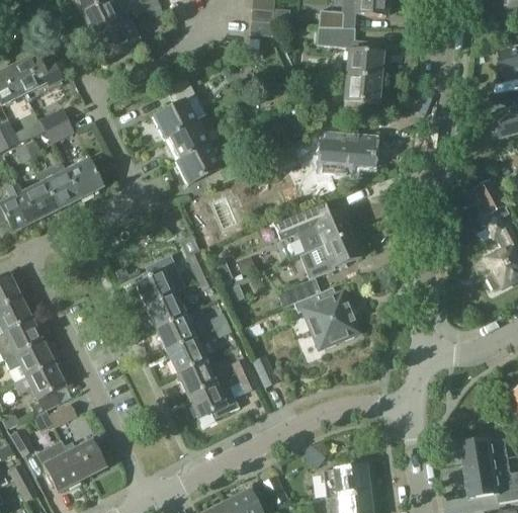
[(75,0),(82,12),(105,0),(75,0)]
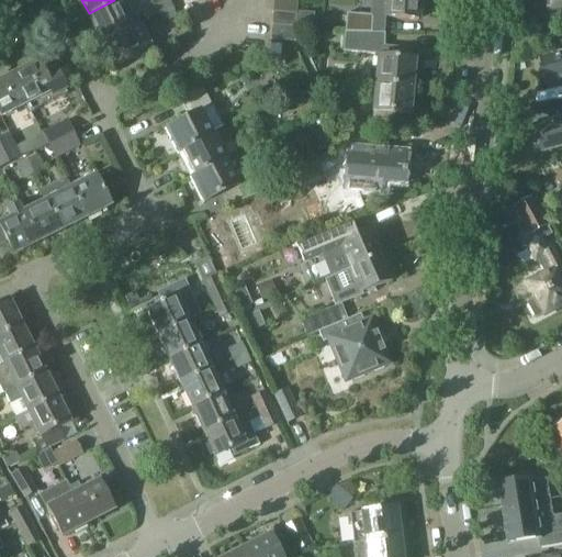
[(138,21),(127,0),(114,0),(89,13),(101,40),(138,21)]
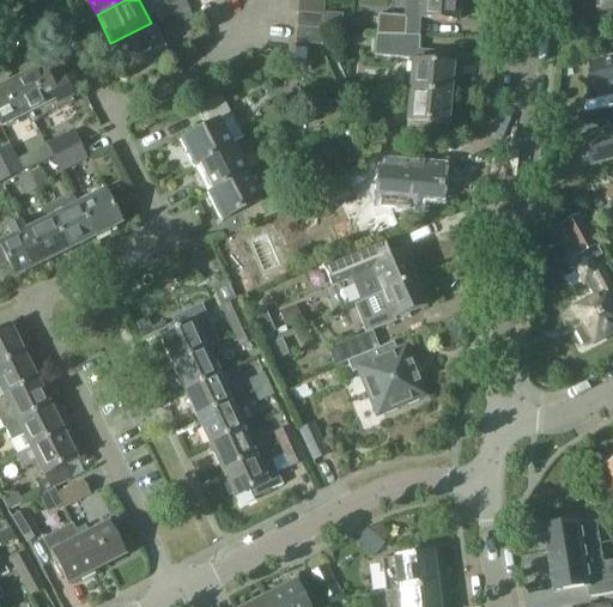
[(174,11),(188,4),(187,0),(171,0),(169,1),(174,11)]
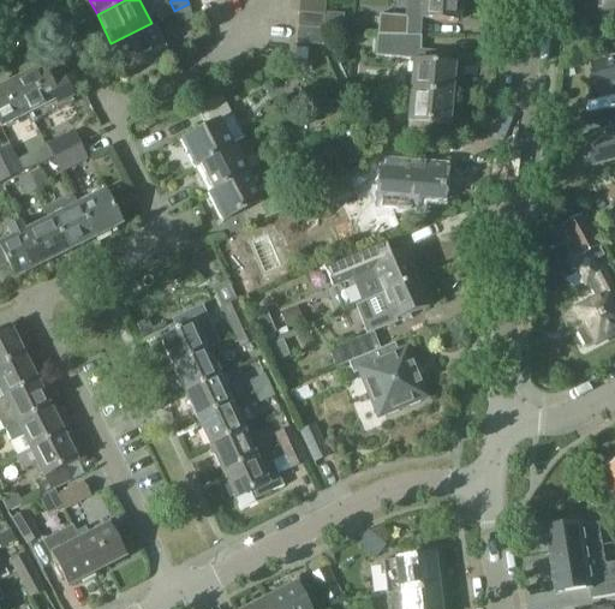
[(299,0),(298,10),(324,12),(326,0),(299,0)]
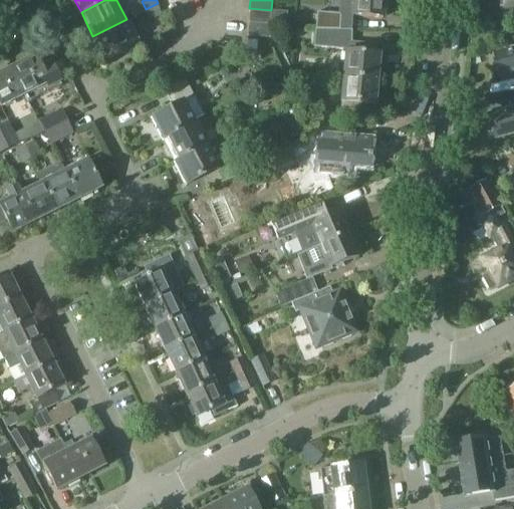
[(340,0),(339,9),(338,23),(338,24),(351,25),(352,12),(382,14),(383,0),(340,0)]
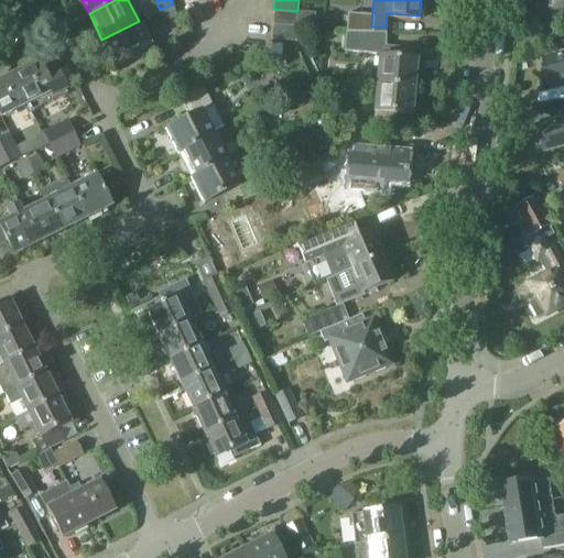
[(177,13),(173,3),(160,10),(164,20),(177,13)]
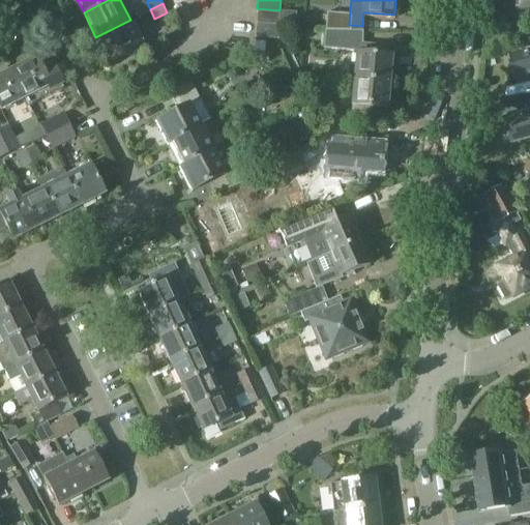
[(257,8),(256,21),(278,23),(280,10),(257,8)]
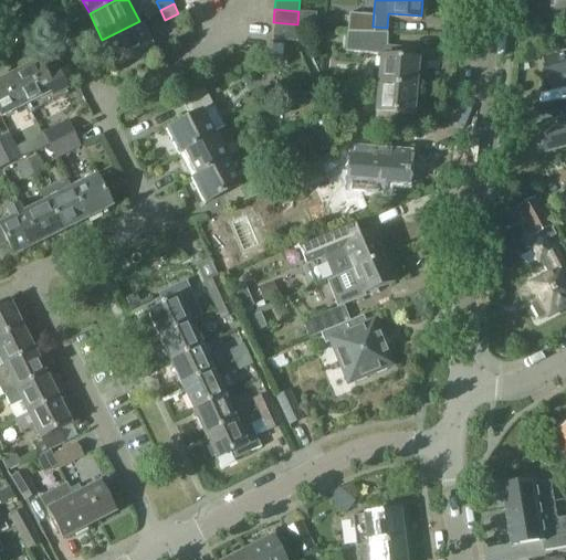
[(348,10),(347,29),(371,29),(373,12),(348,10)]
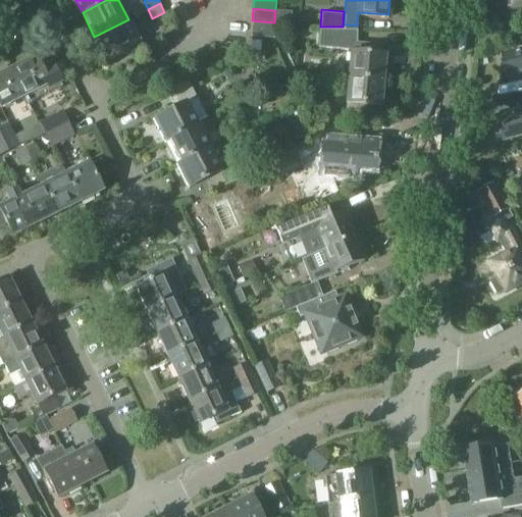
[(128,19),(94,37),(106,61),(142,43),(129,19),(128,19)]
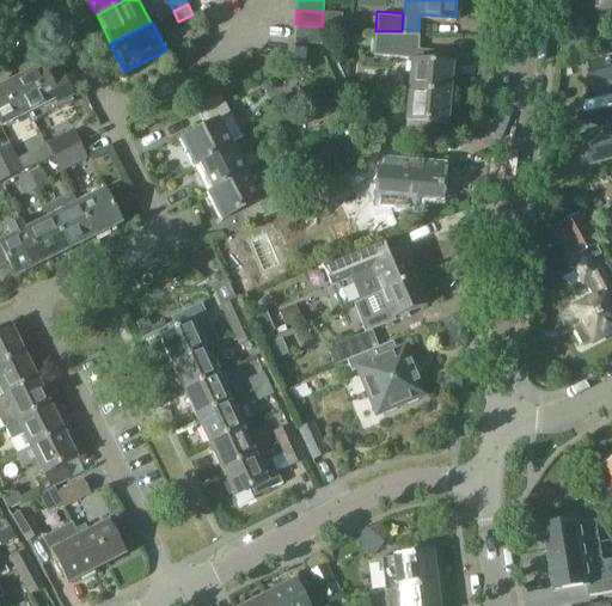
[(322,26),(295,24),(294,38),(320,41),(322,26)]
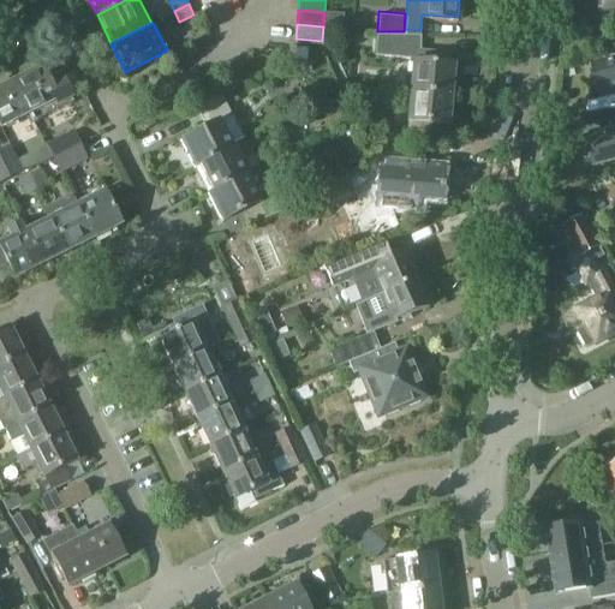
[(452,93),(454,60),(447,60),(448,48),(416,46),(417,31),(404,31),(377,31),(375,52),(413,55),(411,89),(452,93)]
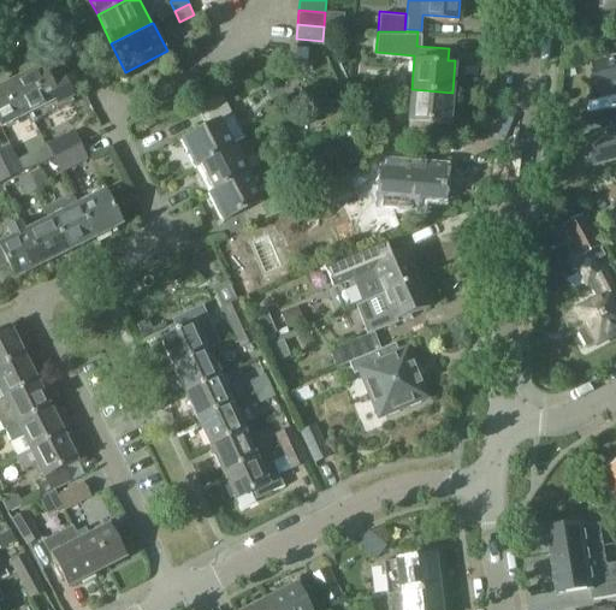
[(296,43),(295,57),(308,57),(308,45),(296,43)]
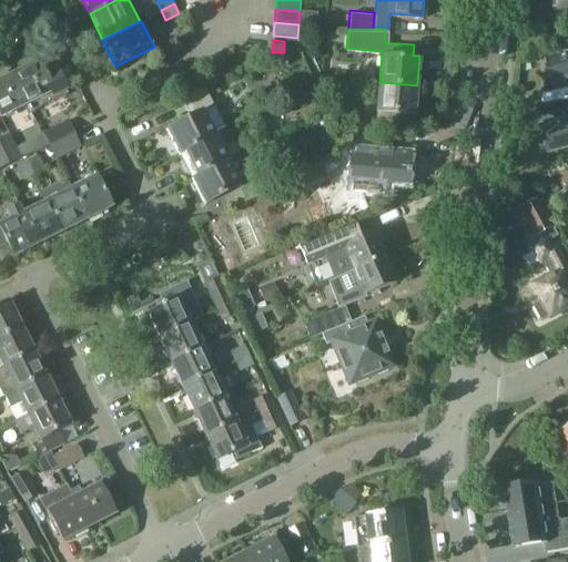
[(567,49),(548,54),(553,68),(550,71),(553,80),(555,81),(556,84),(567,80),(567,49)]
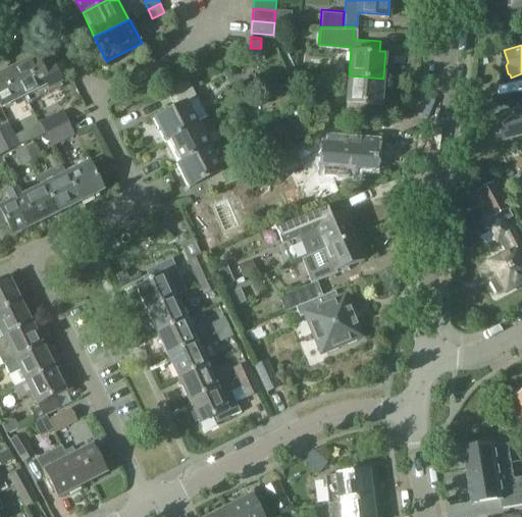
[(37,54),(12,66),(24,94),(25,93),(29,100),(62,83),(61,81),(63,80),(51,57),(41,62),(37,54)]
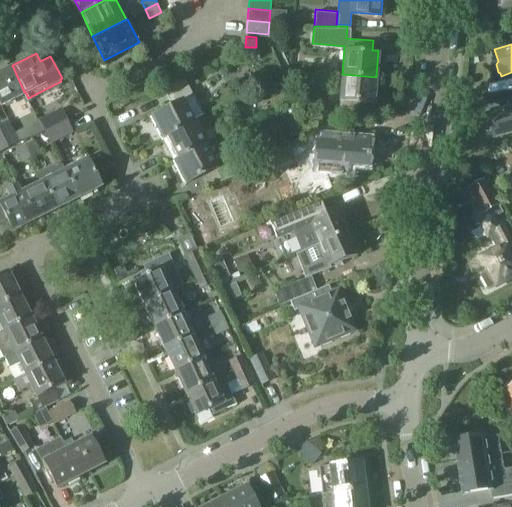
[(24,92),(12,65),(0,70),(0,101),(1,103),(24,92)]
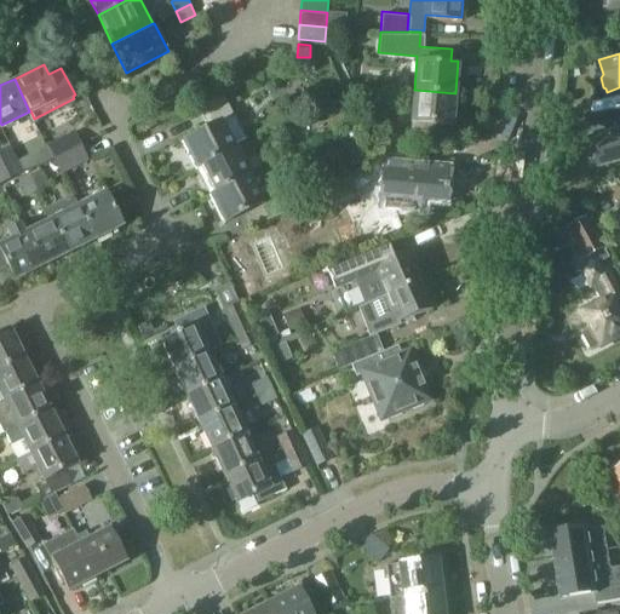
[(454,93),(414,90),(411,127),(430,128),(431,120),(452,121),(454,93)]
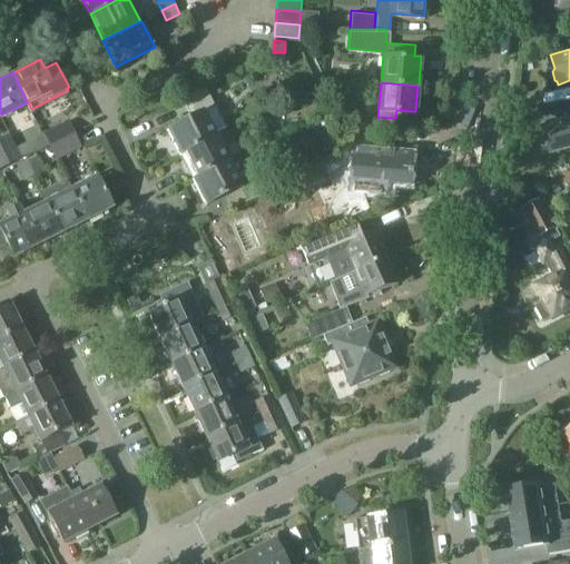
[(218,134),(218,132),(216,134),(214,129),(225,124),(206,87),(184,98),(192,115),(166,128),(179,152),(218,134)]
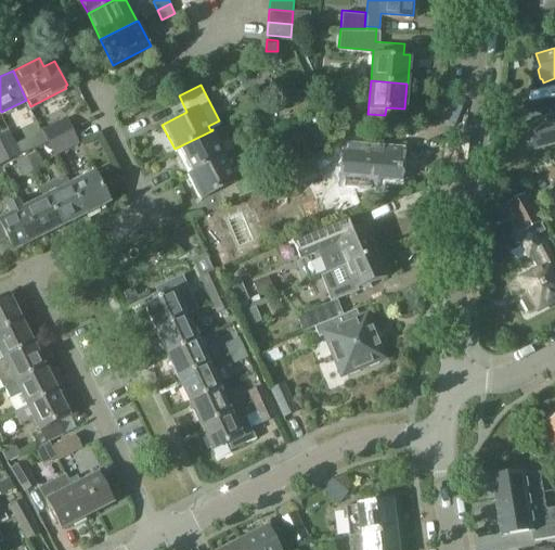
[(554,113),(526,122),(529,133),(528,136),(530,145),(532,148),(554,141),(554,113)]
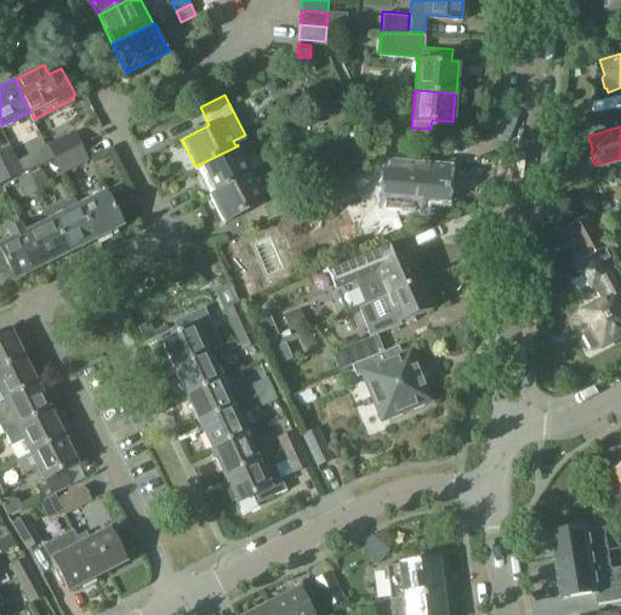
[(55,157),(81,143),(74,130),(47,143),(53,153),(55,157)]
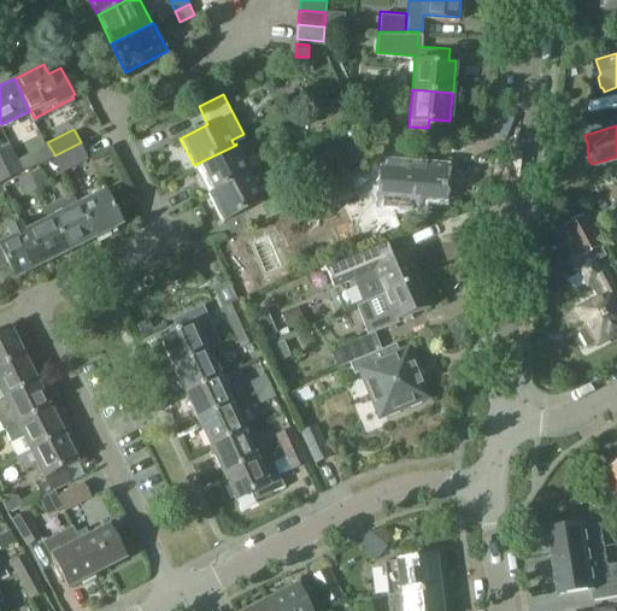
[(0,146),(0,153),(10,175),(24,168),(11,141),(0,146)]
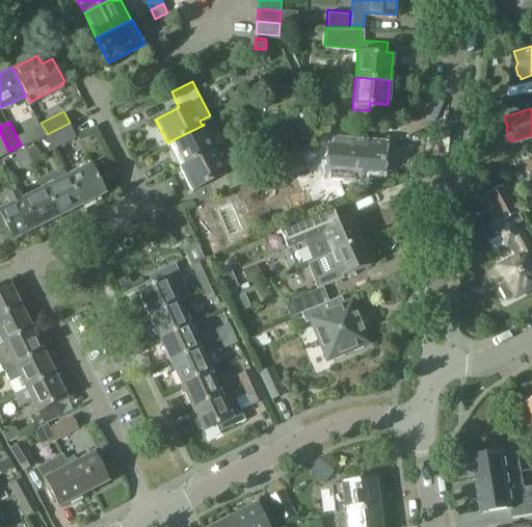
[(41,122),(26,128),(31,138),(46,131),(41,123),(41,122)]
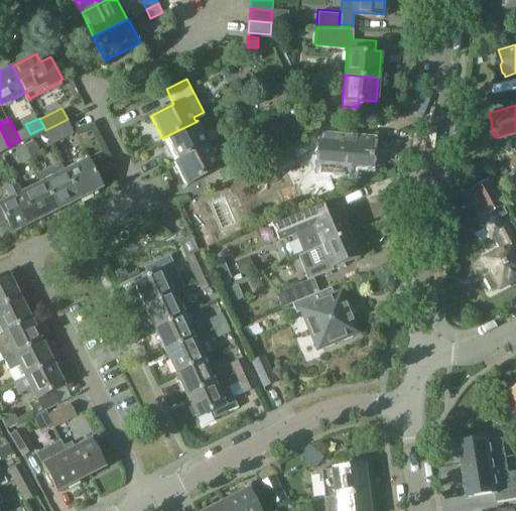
[(68,119),(45,130),(50,141),(73,130),(68,119)]
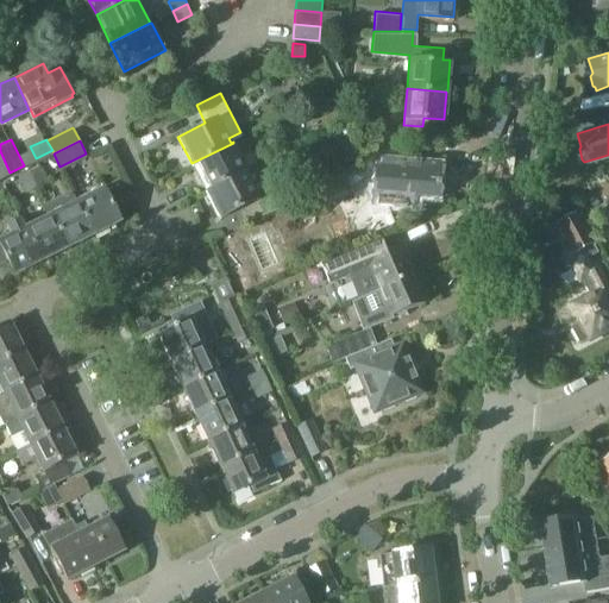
[(234,142),(233,142),(233,143),(192,163),(192,164),(195,163),(208,187),(245,168),(246,169),(248,170),(257,167),(256,165),(253,159),(245,163),(234,142)]
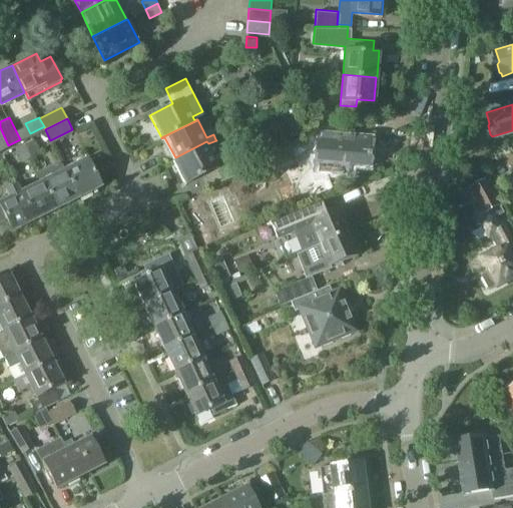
[(0,148),(8,145),(0,127),(0,148)]
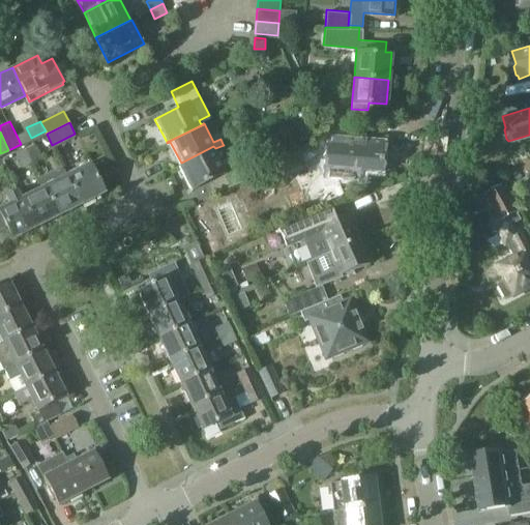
[(383,157),(380,157),(382,141),(341,138),(340,144),(327,143),(325,166),(339,167),(337,177),(358,179),(359,169),(379,171),(379,162),(382,162),(383,157)]
